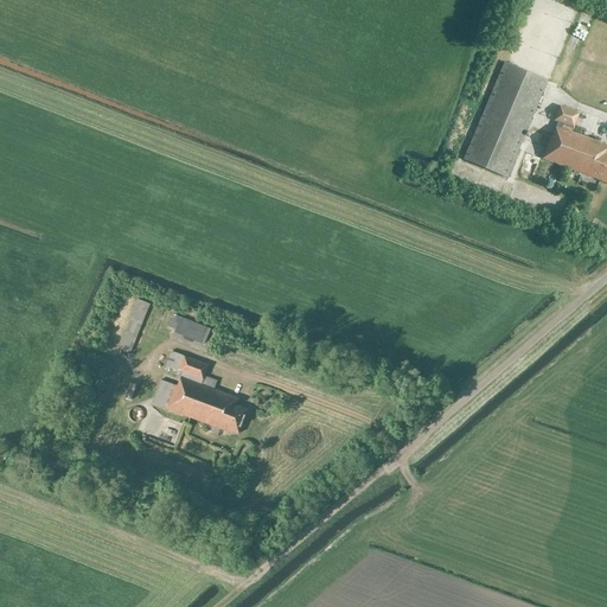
[(505,178),(547,81),(504,63),(462,160),(505,178)]
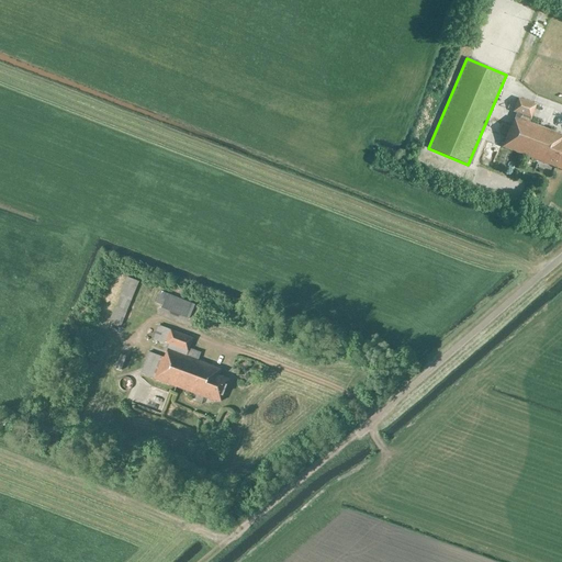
[(561,169),(561,142),(561,143),(561,142),(561,135),(529,123),(530,119),(536,105),(517,99),(513,112),(516,113),(515,117),(512,126),(509,125),(502,147),(561,169)]
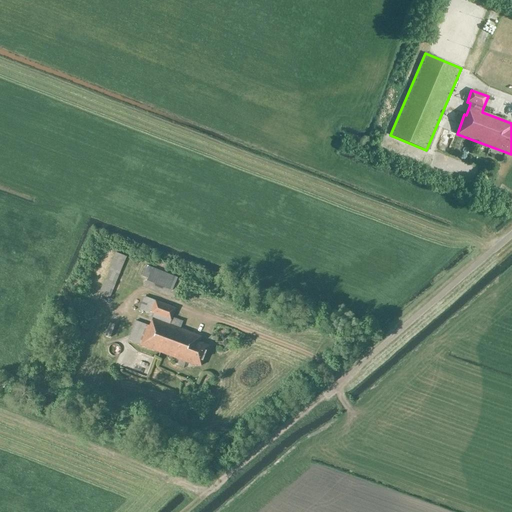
[(449,153),(456,134),(443,129),(436,147),(449,153)]
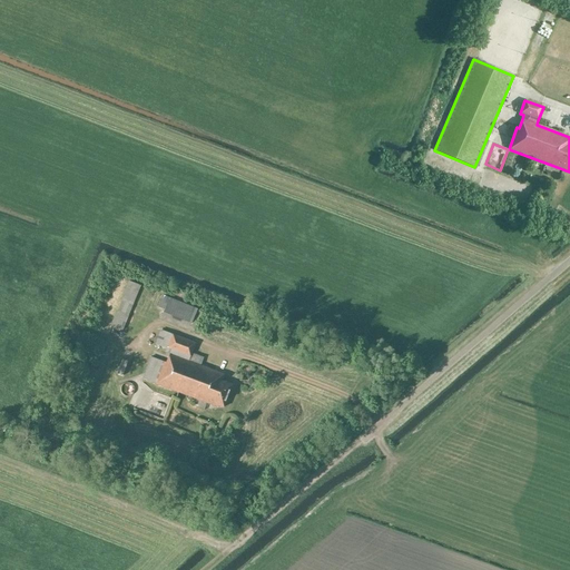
[(124,332),(139,288),(128,284),(112,327),(124,332)]
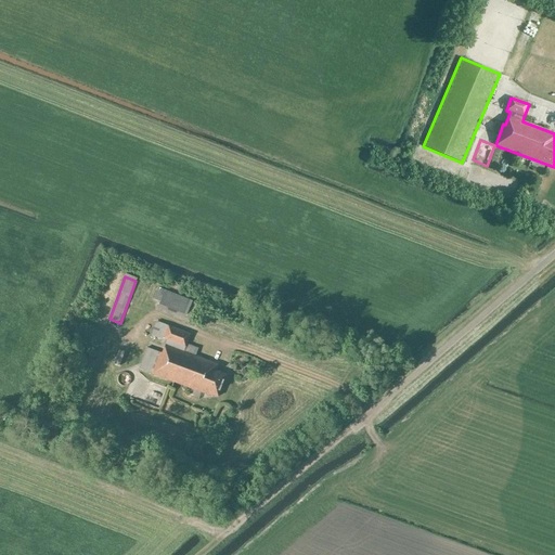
[(158,304),(186,315),(193,300),(158,286),(154,299),(159,301),(158,304)]
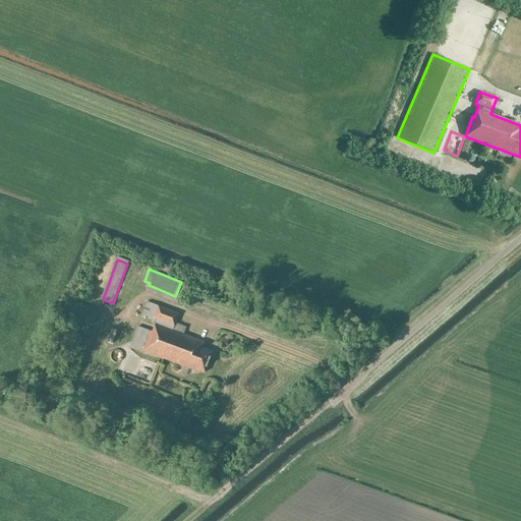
[(205,372),(212,352),(203,348),(205,343),(183,335),(186,328),(175,324),(179,314),(147,302),(141,315),(153,319),(152,322),(155,323),(153,331),(137,327),(130,346),(199,372),(200,371),(205,372)]
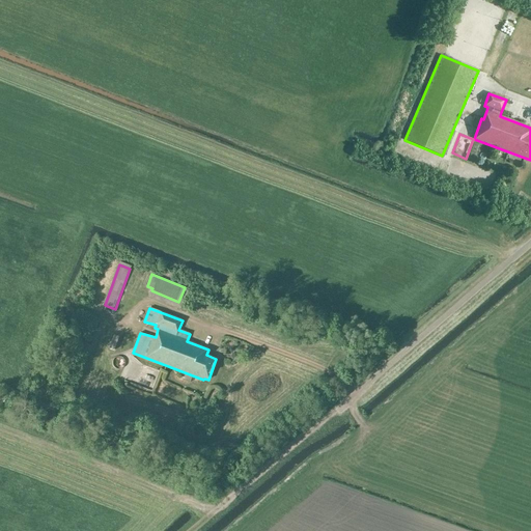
[(119,357),(118,357),(117,357),(116,358),(115,358),(115,359),(114,359),(114,360),(113,361),(113,362),(113,363),(113,364),(113,365),(114,366),(114,367),(115,367),(115,368),(116,368),(117,369),(118,369),(119,369),(120,369),(121,369),(122,368),(123,367),(124,366),(124,365),(126,364),(126,363),(126,362),(126,361),(124,361),(124,360),(123,359),(122,358),(121,357),(119,357)]
